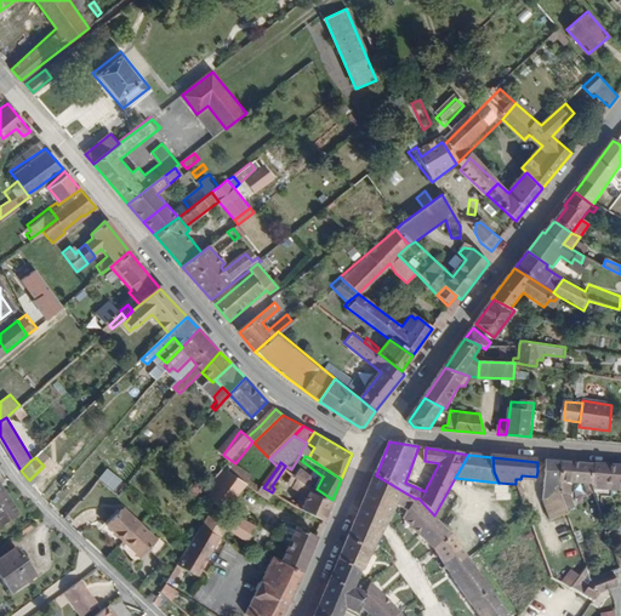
[(546,472),(547,462),(537,462),(537,472),(546,472)]
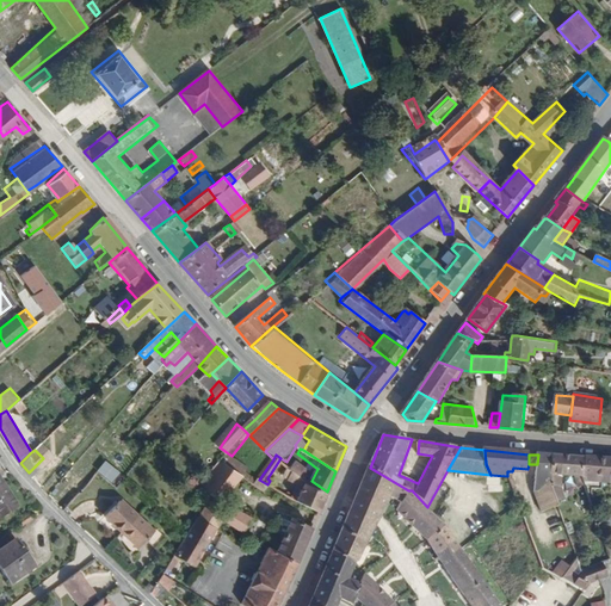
[(550,488),(553,456),(538,455),(537,464),(535,493),(550,488)]
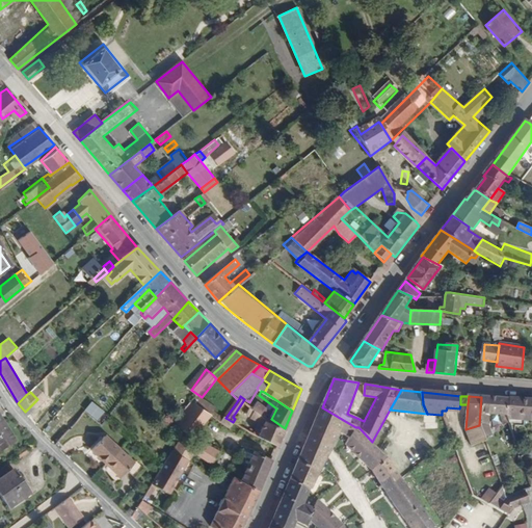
[(264,414),(269,406),(256,397),(250,403),(264,414)]
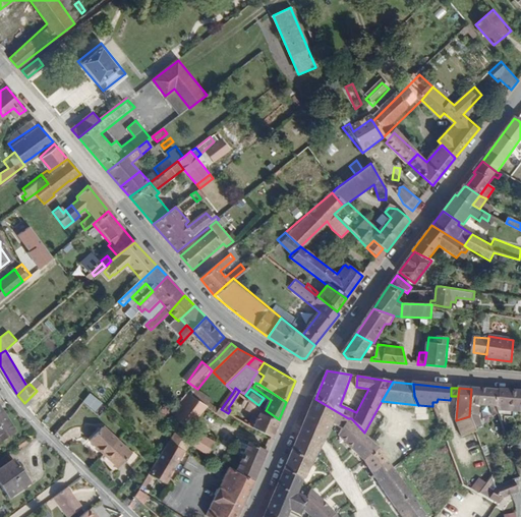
[(506,416),(498,391),(471,389),(469,416),(474,427),(481,424),(478,417),(478,407),(494,408),(501,418),(506,416)]
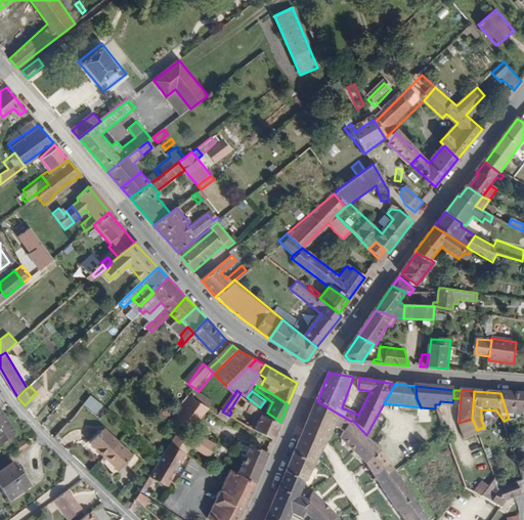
[(523,394),(500,393),(509,419),(514,435),(515,433),(513,425),(512,422),(520,422),(521,417),(523,418),(523,417),(523,394)]
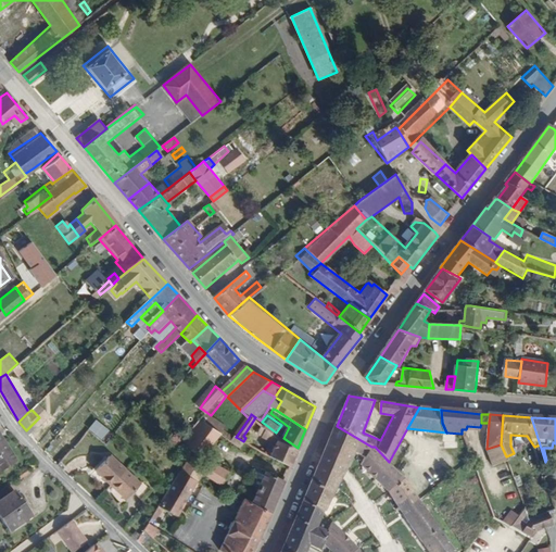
[(219,446),(227,437),(223,435),(205,423),(185,447),(203,458),(214,443),(219,446)]
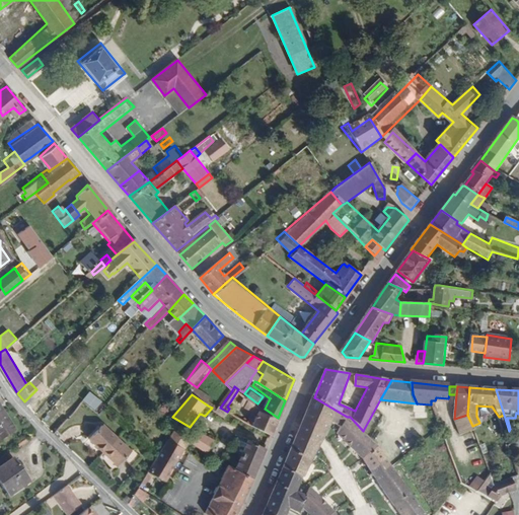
[(261,406),(265,409),(269,400),(263,396),(257,403),(261,406)]
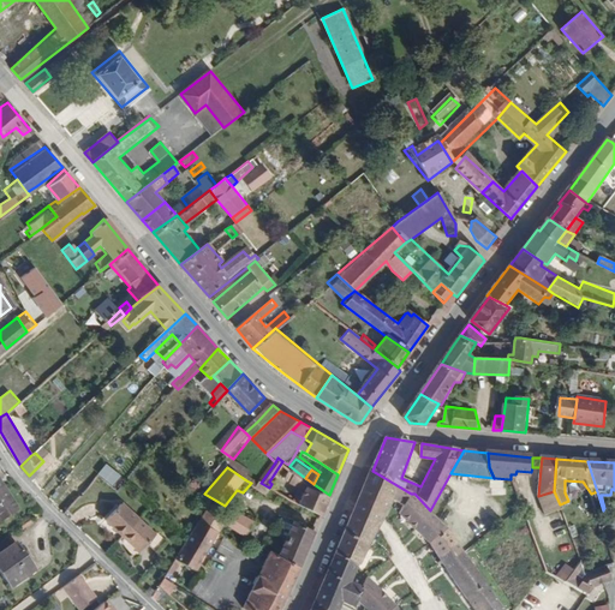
[(507,609),(458,540),(411,494),(372,471),(338,552),(359,563),(380,516),(384,518),(390,502),(402,506),(399,514),(429,542),(427,545),(439,561),(442,560),(478,609),(507,609)]
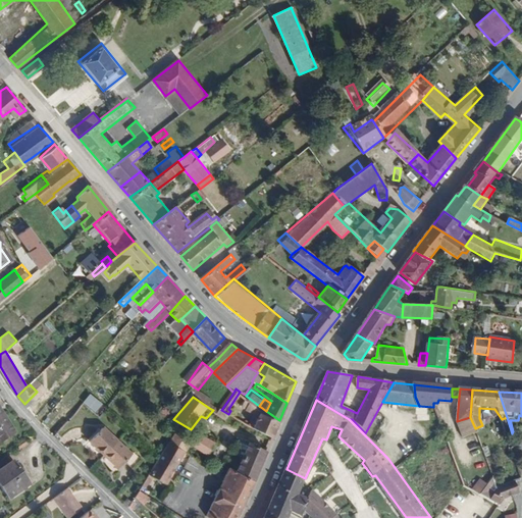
[(219,414),(221,410),(211,405),(209,408),(213,410),(219,414)]
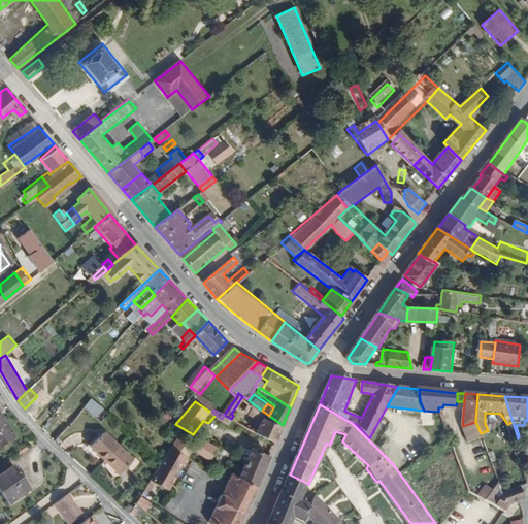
[(275,440),(283,425),(269,416),(265,413),(256,430),(275,440)]
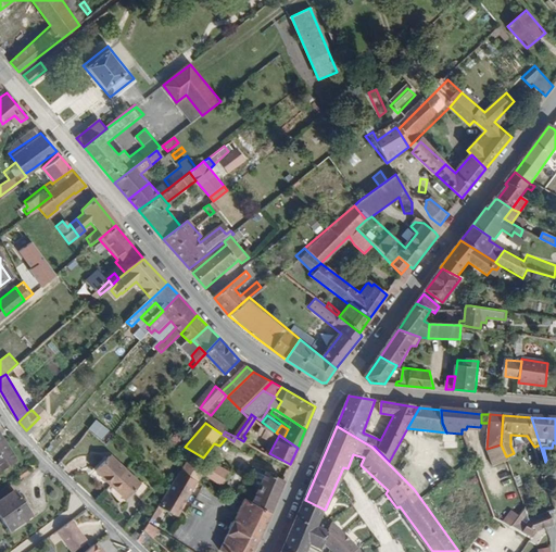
[(508,460),(506,456),(501,444),(487,449),(494,466),(508,460)]
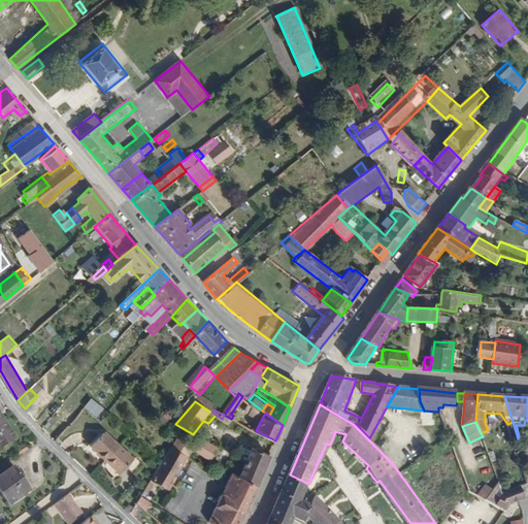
[(0,424),(0,447),(13,438),(3,423),(0,424)]
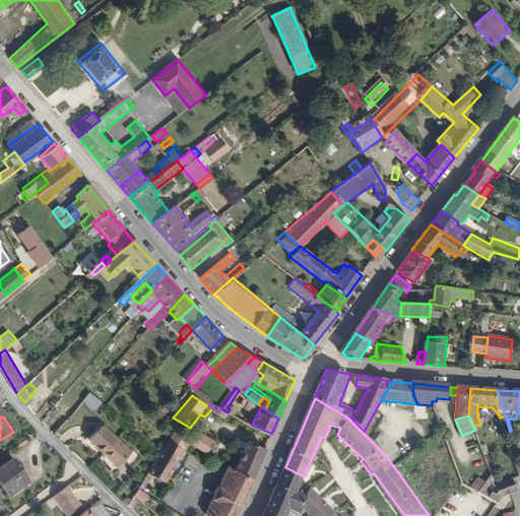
[(90,441),(104,454),(105,453),(116,441),(102,429),(90,441)]
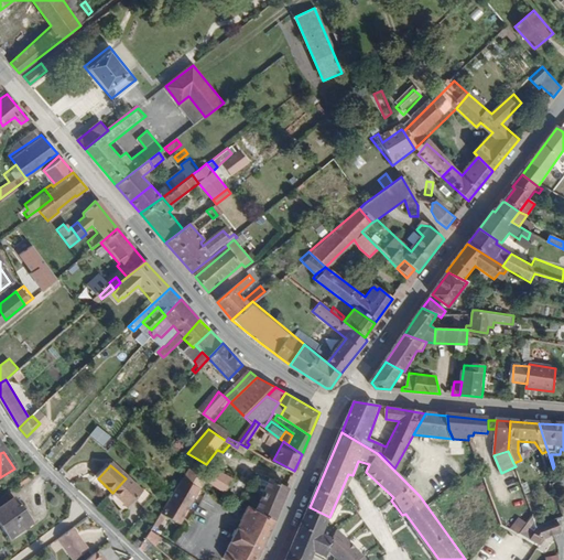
[(184,480),(202,490),(206,482),(226,493),(234,481),(215,467),(209,477),(192,467),(184,480)]
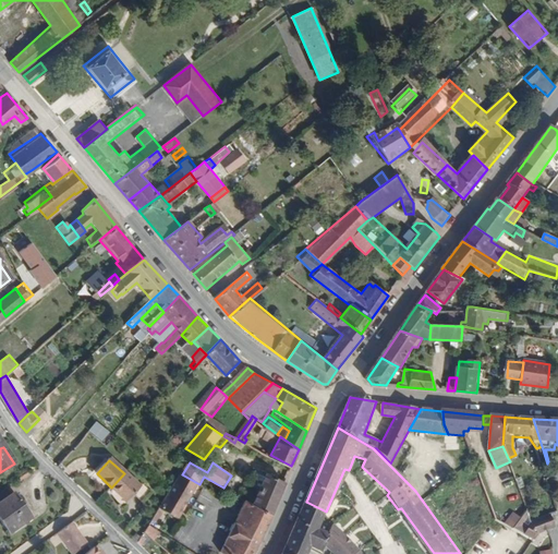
[(124,473),(112,486),(128,501),(141,486),(125,472),(124,473)]
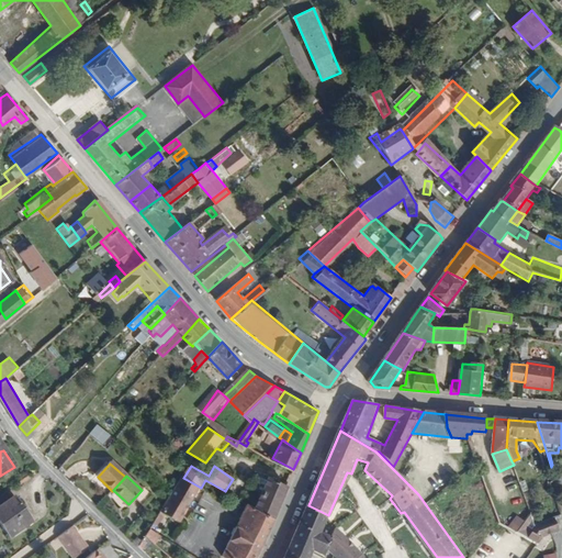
[(272,517),(287,484),(270,476),(255,508),(272,517)]
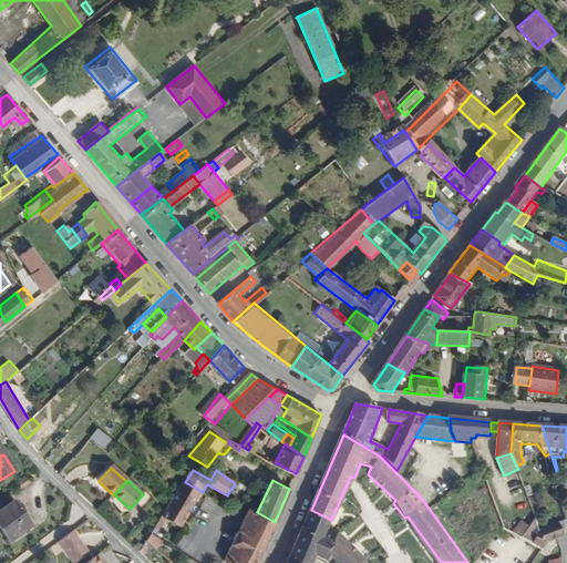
[(183,526),(203,492),(185,482),(163,515),(168,519),(183,526)]
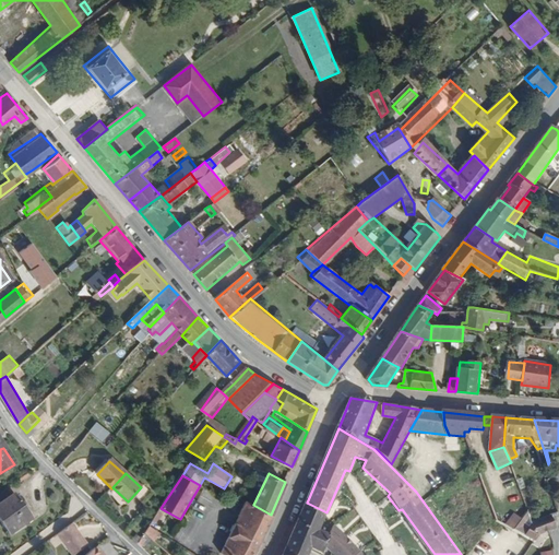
[(33,517),(15,492),(0,502),(0,518),(10,533),(33,517)]
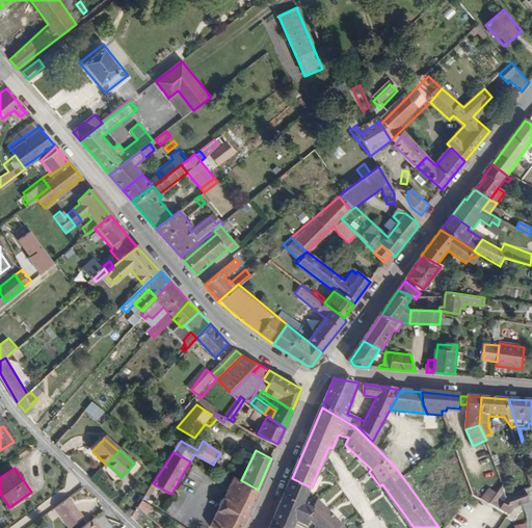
[(240,527),(259,491),(258,490),(241,480),(235,477),(210,527),(211,527),(240,527)]
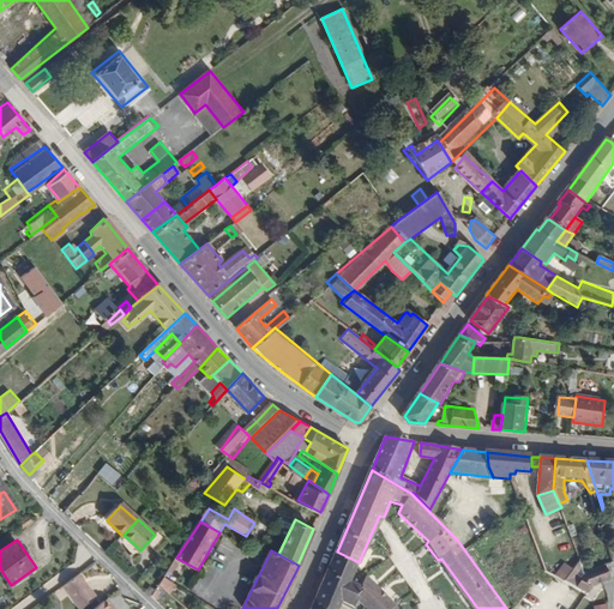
[(359,562),(337,552),(314,608),(318,608),(338,608),(343,600),(356,604),(357,602),(362,589),(350,584),(359,562)]
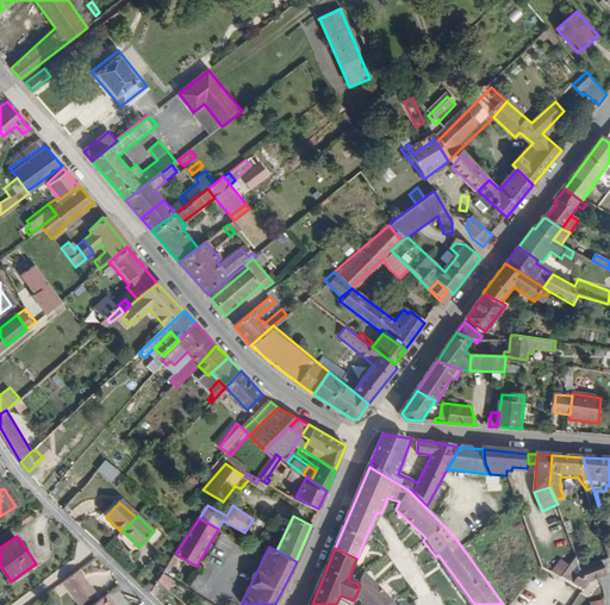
[(578,550),(565,575),(585,587),(590,580),(609,573),(609,567),(605,559),(586,568),(578,550)]
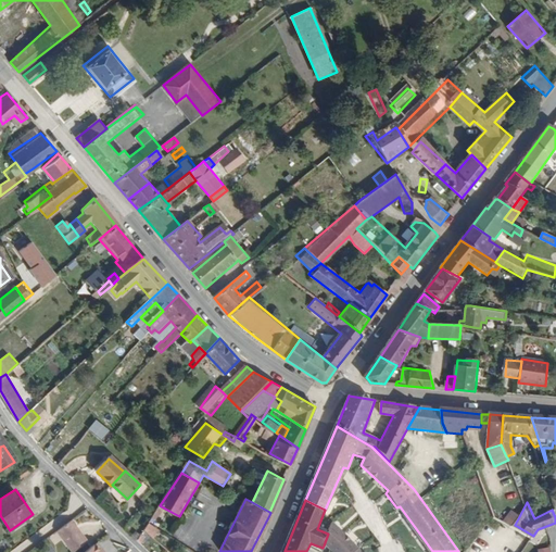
[(160,505),(151,519),(156,523),(165,509),(160,505)]
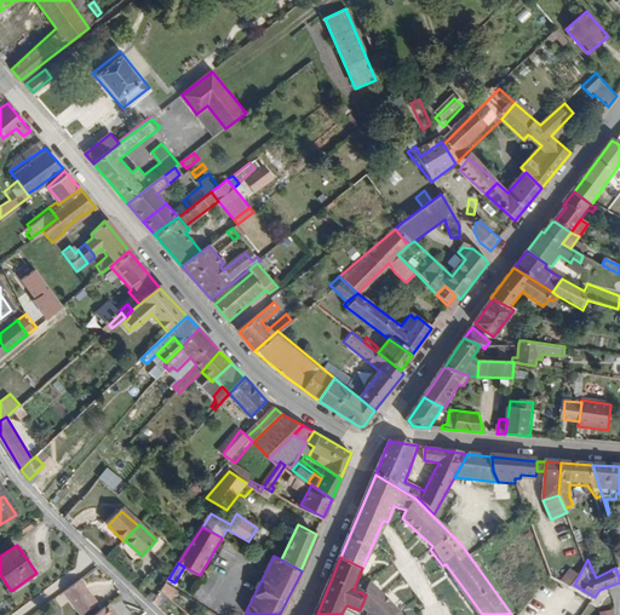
[(167,596),(174,586),(162,576),(155,586),(167,596)]
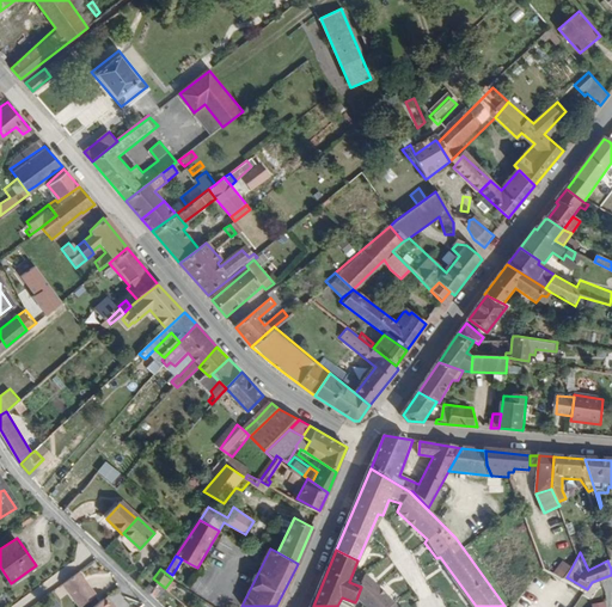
[(98,594),(81,570),(66,582),(83,606),(98,594)]
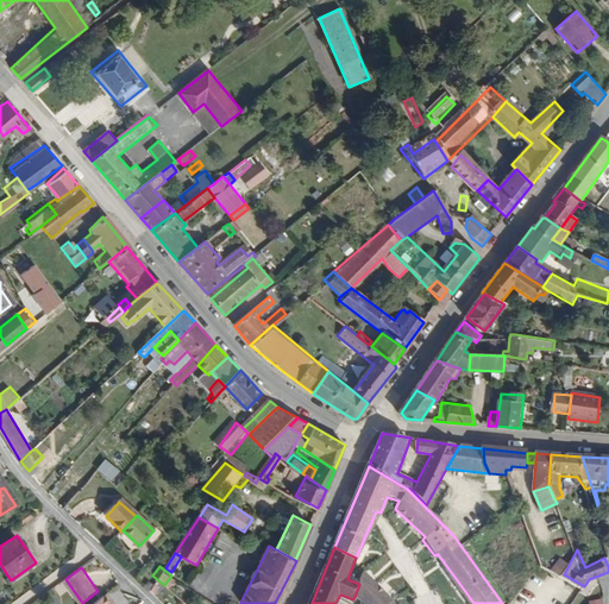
[(395,603),(364,572),(359,584),(355,597),(360,603),(395,603)]
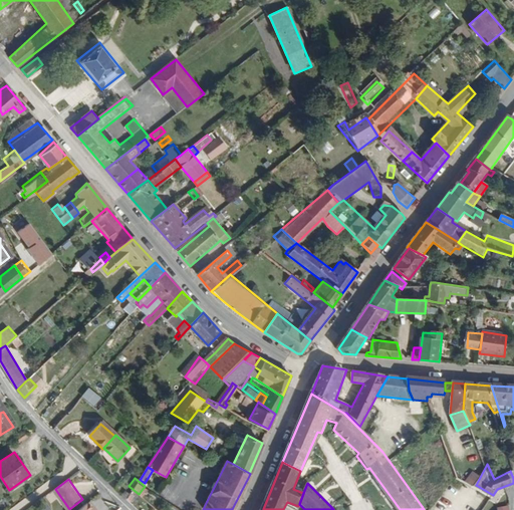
[(95,509),(89,501),(77,509),(95,509)]
